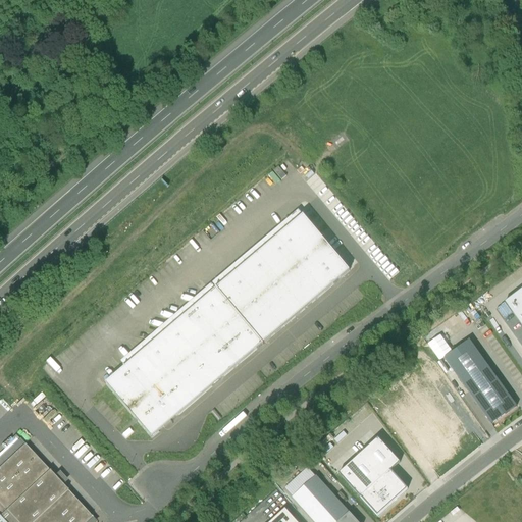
[(444,111),(430,120),(438,131),(452,121),(444,111)]
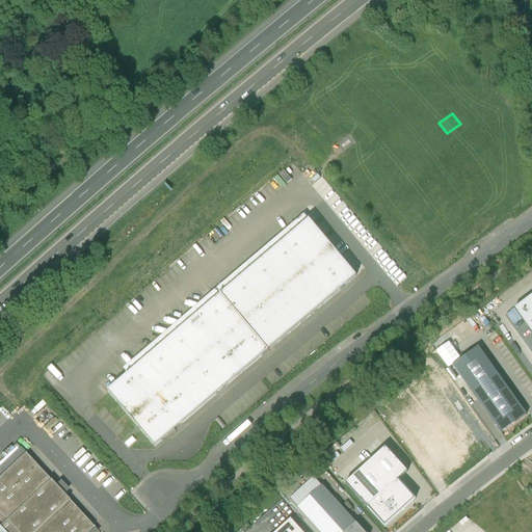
[(285,169),(280,175),(290,186),(295,181),(285,169)]
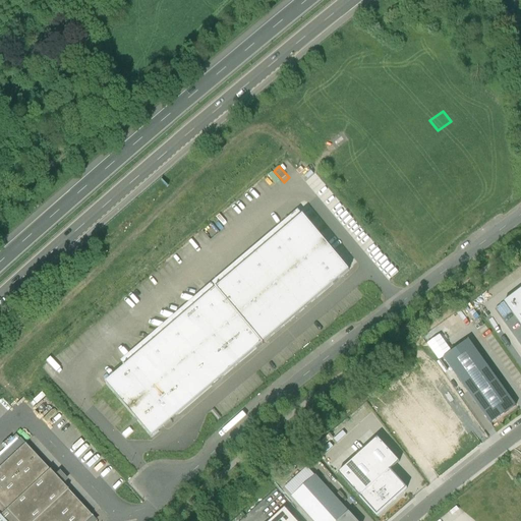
[(304,211),(217,284),(263,339),(350,265),(304,211)]
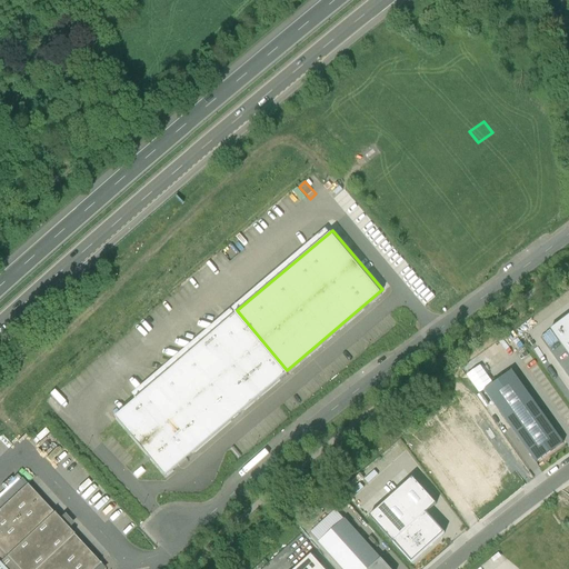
[(287,370),(237,310),(115,415),(165,471),(287,370)]
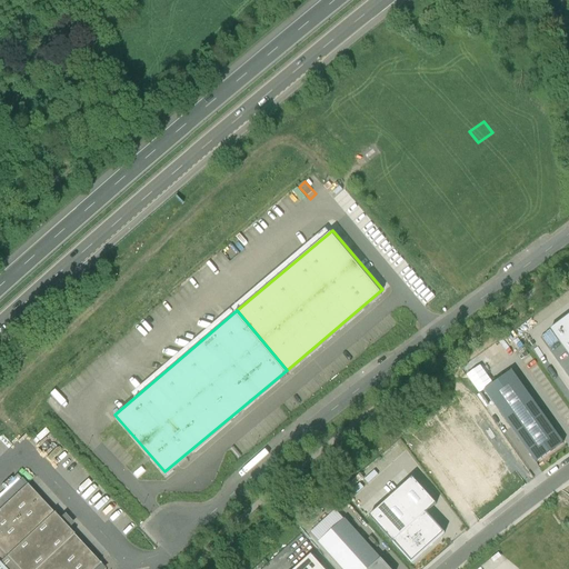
[(568,316),(550,329),(568,355),(568,316)]
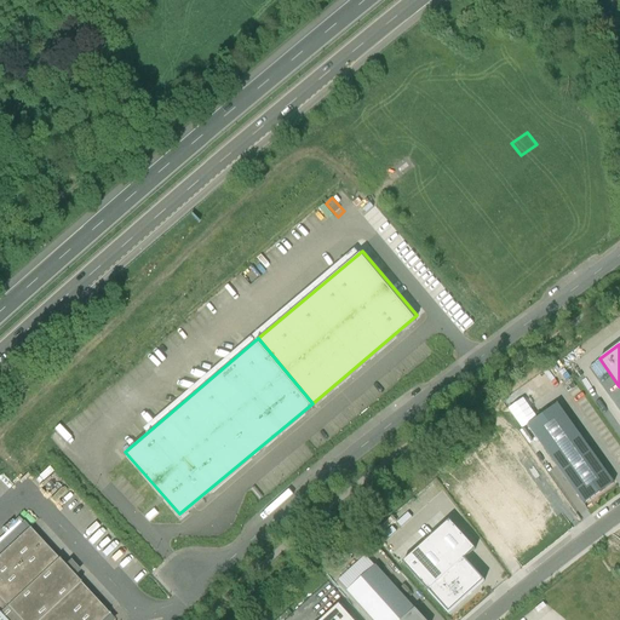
[(557,405),(527,425),(584,504),(614,483),(557,405)]
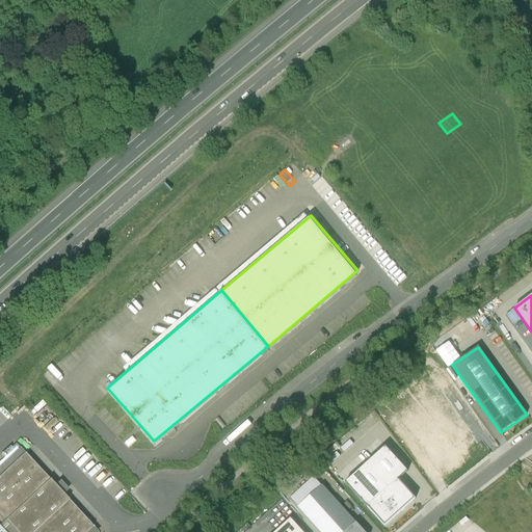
[(0,462),(0,471),(23,450),(19,446),(0,462)]
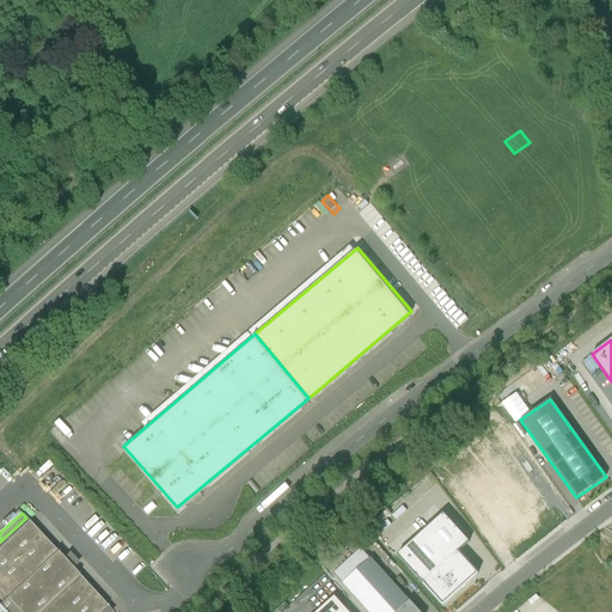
[(469,543),(444,514),(397,556),(442,606),(478,574),(458,552),(469,543)]
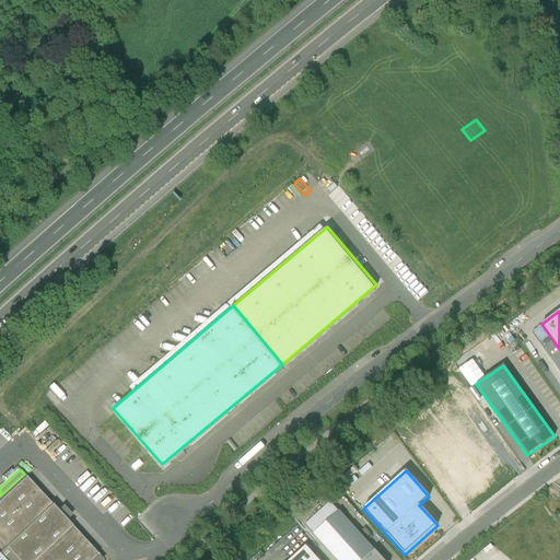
[(0,559),(90,559),(98,552),(24,474),(0,496),(0,559)]
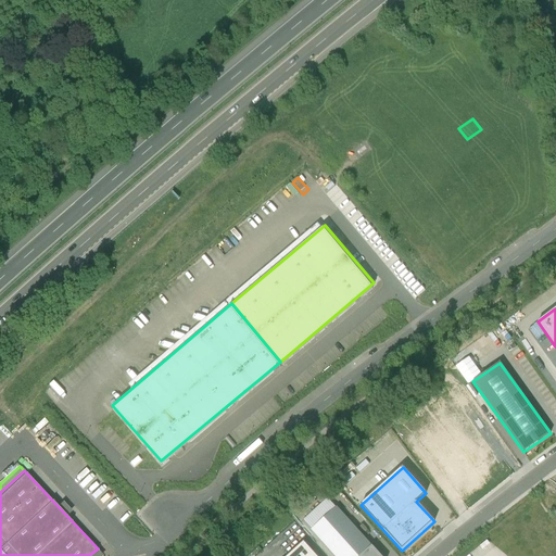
[(380,555),(337,508),(312,531),(333,555),(380,555)]
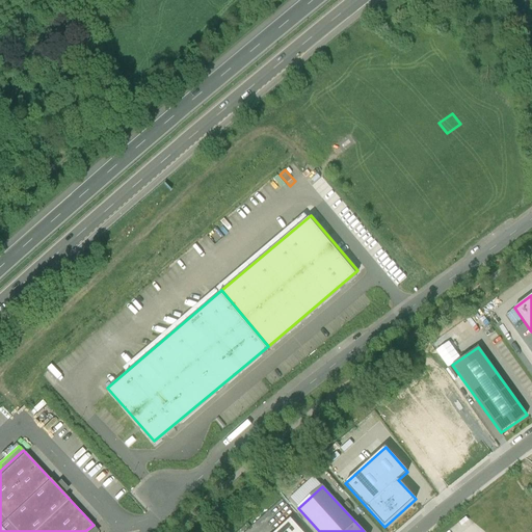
[(301,531),(291,520),(276,531),(301,531)]
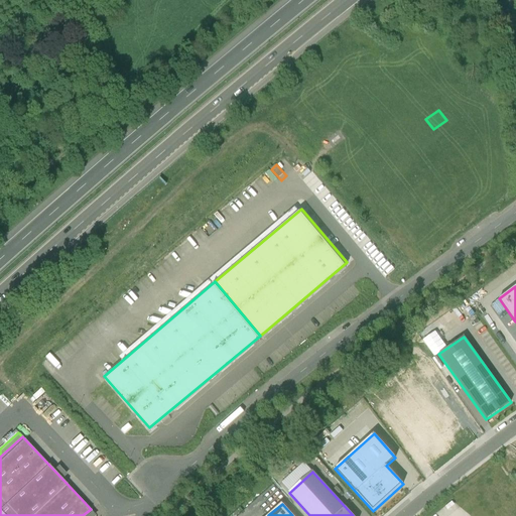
All buildings are outlined.
